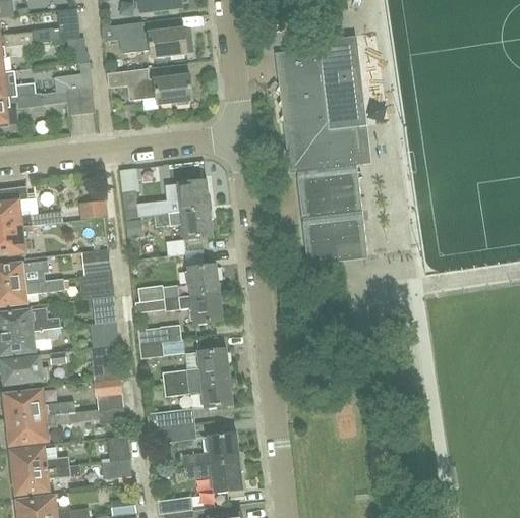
[(99,0),(137,0),(139,11),(181,6),(181,2),(187,1),(187,0),(99,0)]
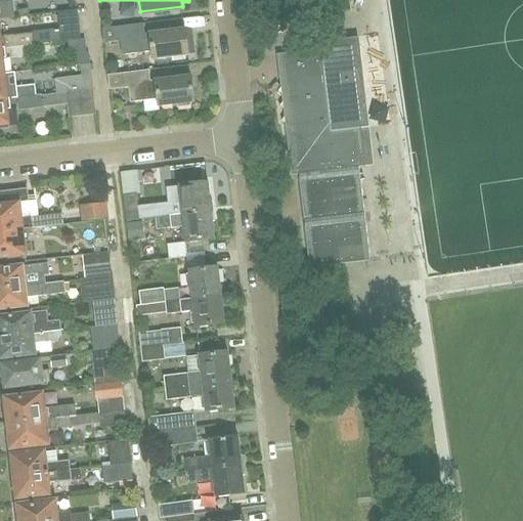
[(151,58),(172,56),(172,59),(184,57),(185,54),(187,54),(187,53),(194,52),(191,29),(184,28),(144,32),(142,22),(102,27),(103,41),(120,39),(121,53),(150,50),(151,58)]
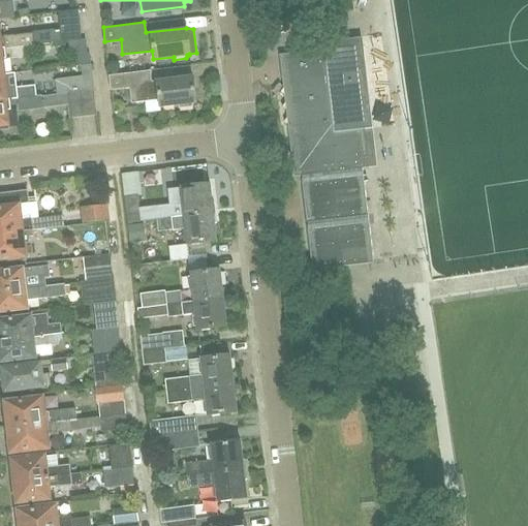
[(0,47),(24,44),(63,39),(62,26),(31,30),(31,31),(0,34),(0,47)]
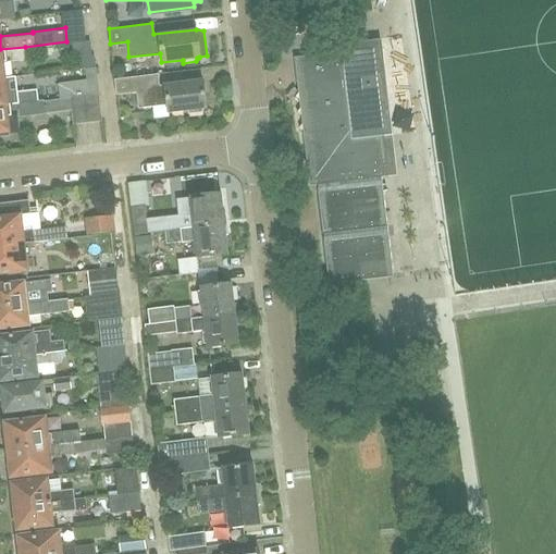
[(385,147),(383,134),(383,133),(391,124),(388,108),(380,101),(386,94),(384,77),(377,71),(383,62),(381,46),(372,39),(372,38),(347,41),(347,42),(342,50),(294,56),(298,91),(295,95),(298,98),(299,107),(297,110),(300,113),(301,122),(298,126),(303,128),(309,184),(317,183),(329,282),(393,274),(381,175),(387,174),(385,147)]
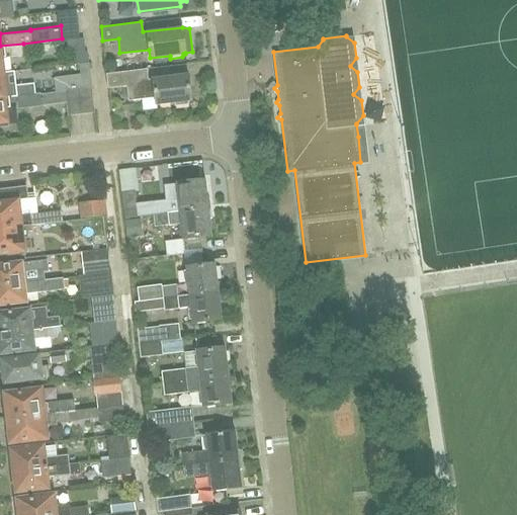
[(73,52),(75,63),(89,61),(87,51),(85,50),(84,37),(67,39),(68,52),(73,52)]
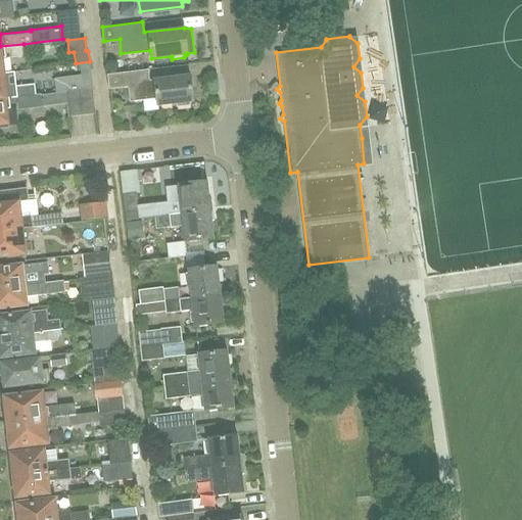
[(0,73),(3,73),(1,56),(5,56),(5,51),(11,50),(11,55),(25,53),(24,44),(0,46),(0,73)]
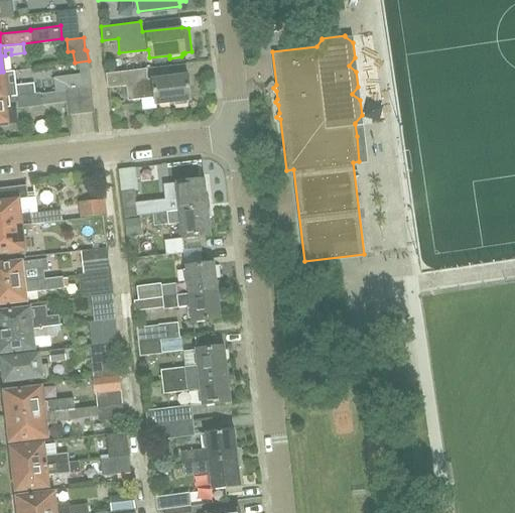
[(53,77),(55,90),(65,89),(82,87),(92,86),(89,60),(75,62),(75,63),(79,63),(80,74),(53,77)]
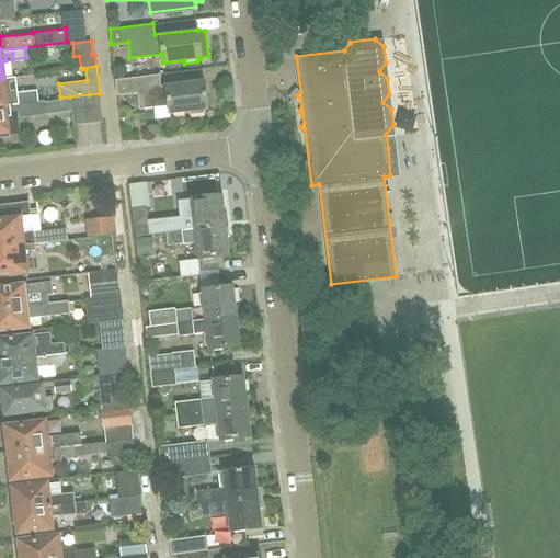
[(169,113),(190,110),(190,114),(204,112),(204,109),(207,109),(204,79),(160,84),(158,73),(115,79),(116,94),(137,92),(139,109),(168,104),(169,113)]
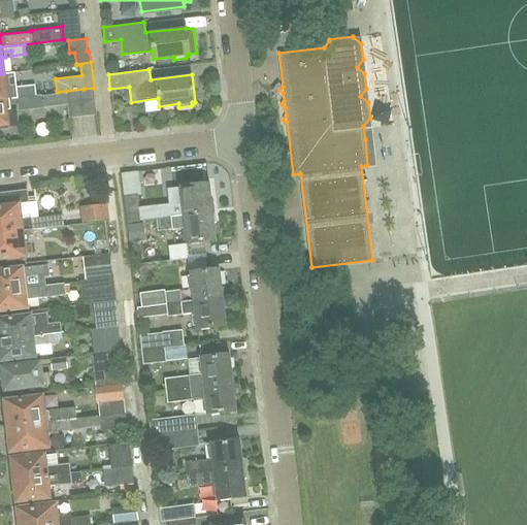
[(5,87),(3,73),(0,73),(0,98),(41,94),(41,93),(35,94),(34,84),(5,87)]
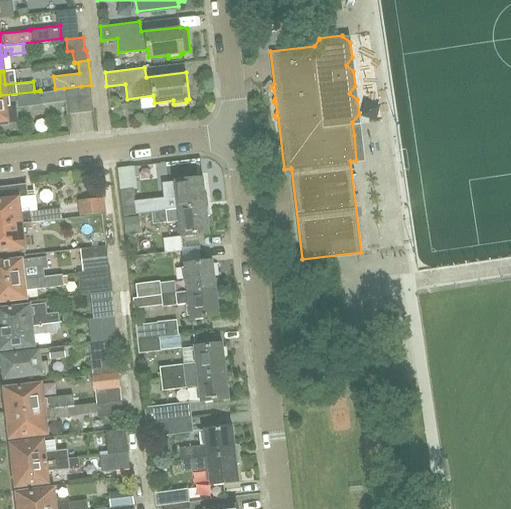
[(81,86),(64,88),(66,112),(93,109),(91,85),(81,86)]
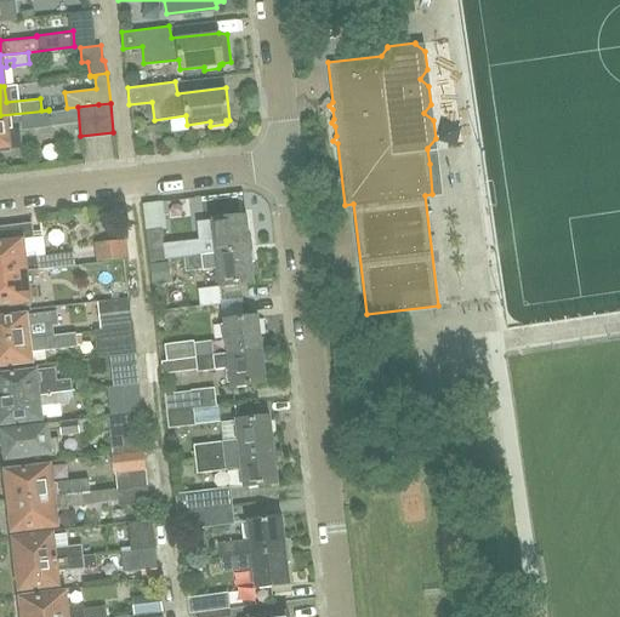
[(50,125),(49,110),(0,115),(0,149),(9,148),(6,126),(11,126),(11,121),(20,120),(21,129),(50,125)]
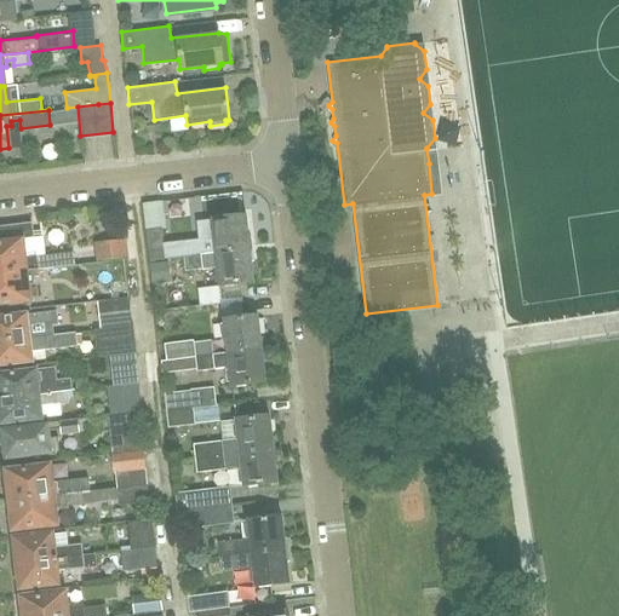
[(165,257),(183,254),(215,251),(250,247),(245,213),(196,219),(198,237),(162,241),(165,257)]
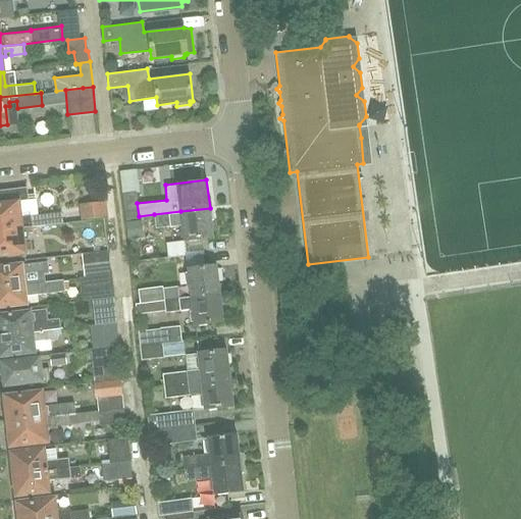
[(0,228),(23,225),(44,223),(62,221),(61,211),(37,213),(35,194),(27,195),(25,188),(0,191),(0,204),(0,228)]
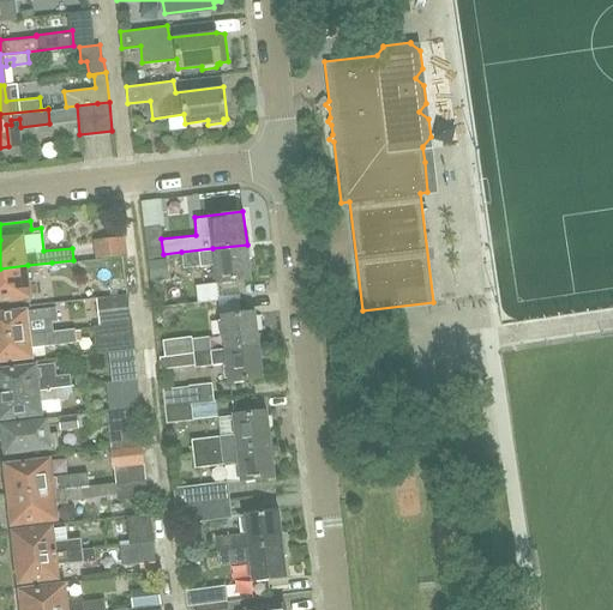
[(146,255),(163,254),(161,239),(160,224),(143,227),(146,255)]
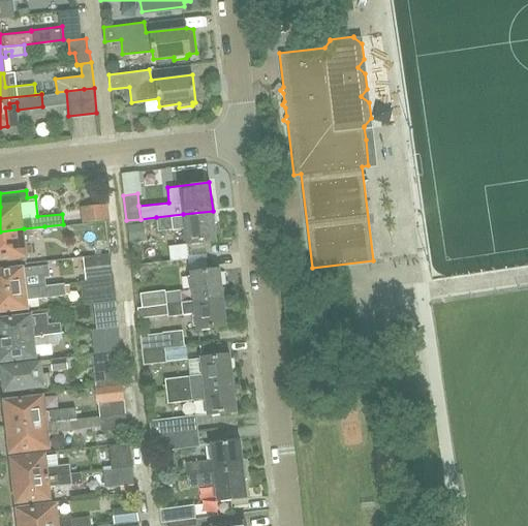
[(79,222),(107,219),(106,205),(78,207),(79,222)]
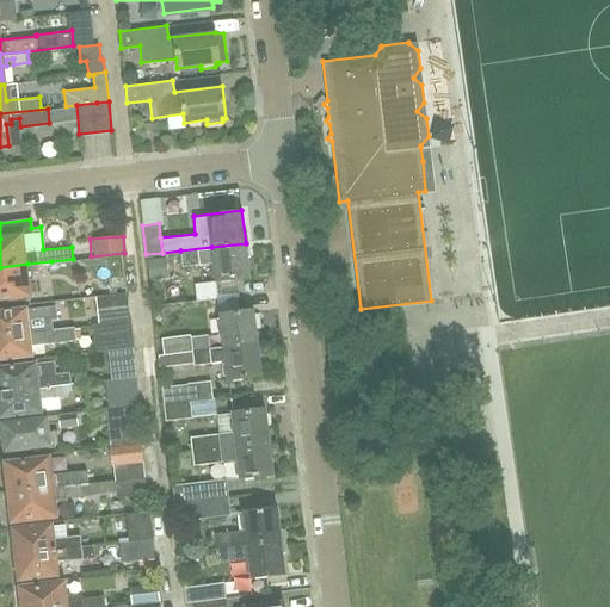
[(246,243),(211,247),(180,251),(182,266),(214,262),(215,280),(250,276),(246,243)]
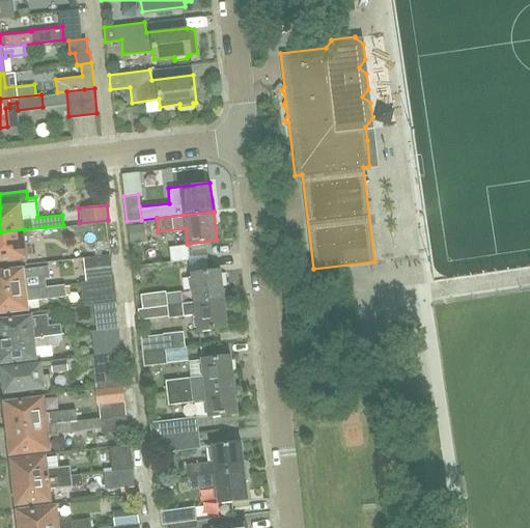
[(128,222),(131,242),(145,240),(143,220),(128,222)]
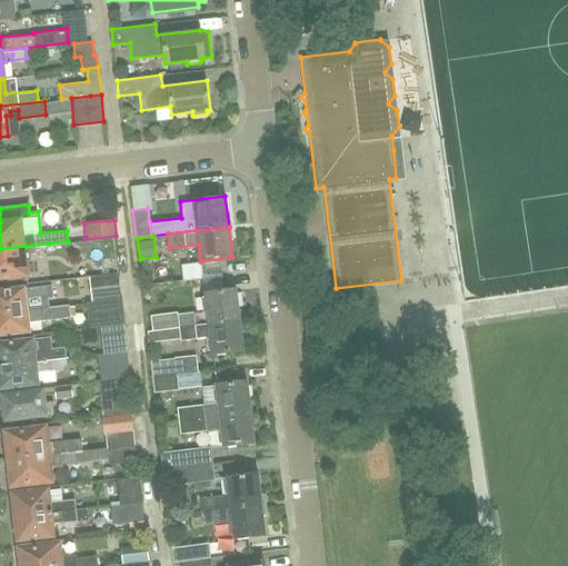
[(27,259),(27,258),(29,258),(27,252),(33,251),(36,257),(49,256),(48,245),(48,244),(26,246),(0,249),(0,278),(8,277),(8,280),(26,278),(23,259),(27,259)]
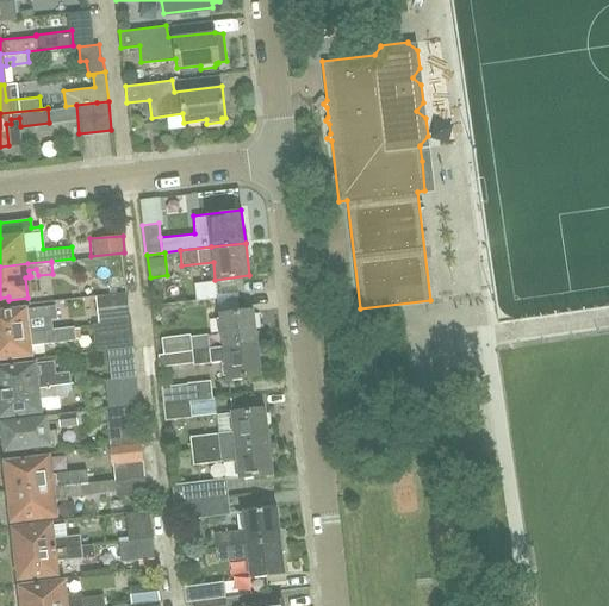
[(130,317),(128,293),(99,297),(101,320),(130,317)]
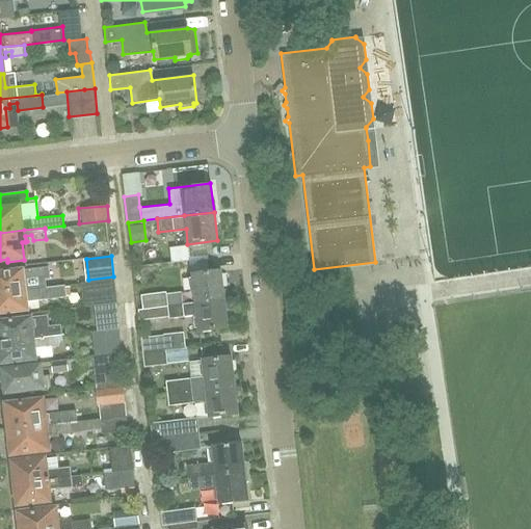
[(47,265),(22,268),(0,270),(0,291),(30,288),(44,286),(43,276),(48,276),(47,265)]
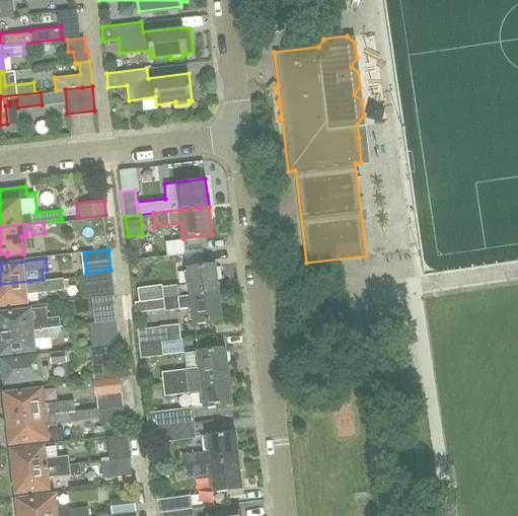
[(186,266),(190,294),(218,290),(215,262),(186,266)]
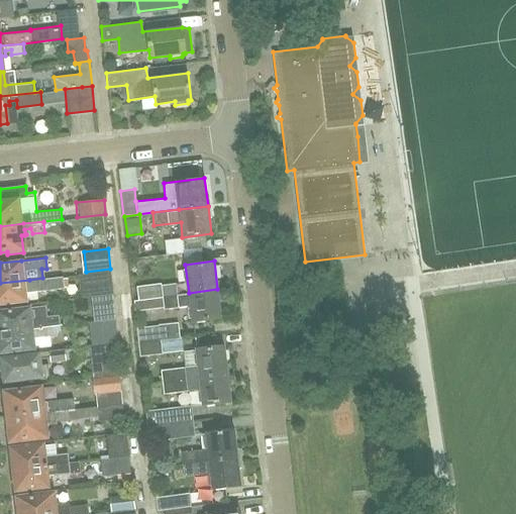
[(113,292),(110,270),(78,274),(81,295),(113,292)]
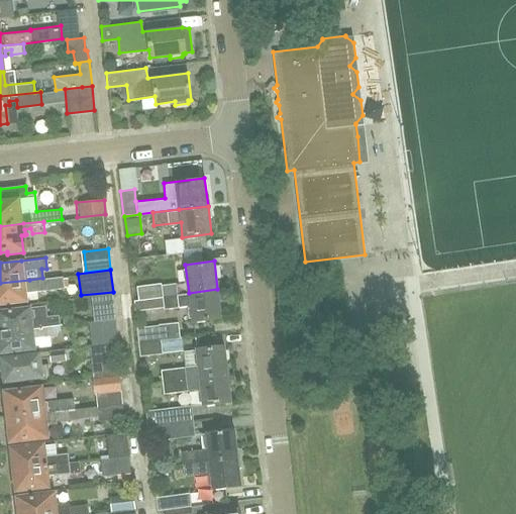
[(64,287),(63,276),(42,278),(29,280),(0,283),(0,303),(26,300),(25,292),(27,292),(27,291),(64,287)]
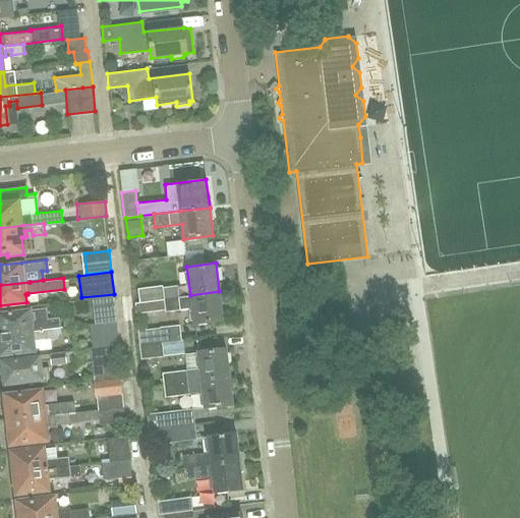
[(163,298),(178,296),(176,284),(162,286),(163,298)]
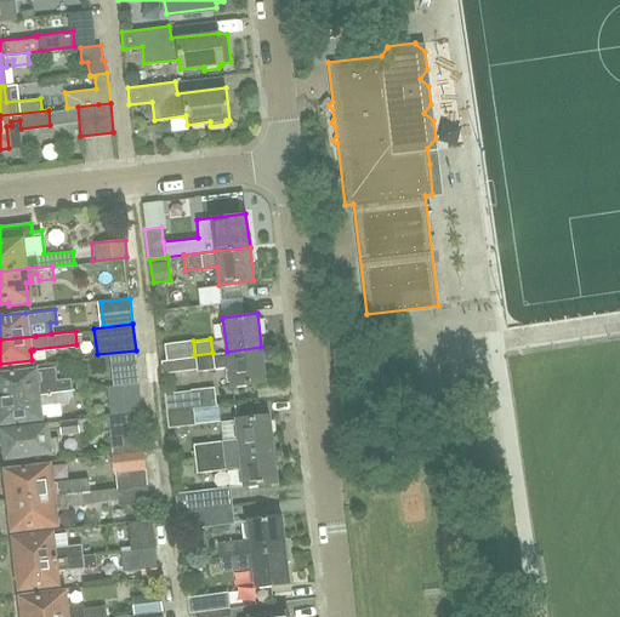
[(161,373),(228,366),(231,386),(266,381),(261,347),(227,352),(212,353),(194,355),(160,359),(161,373)]
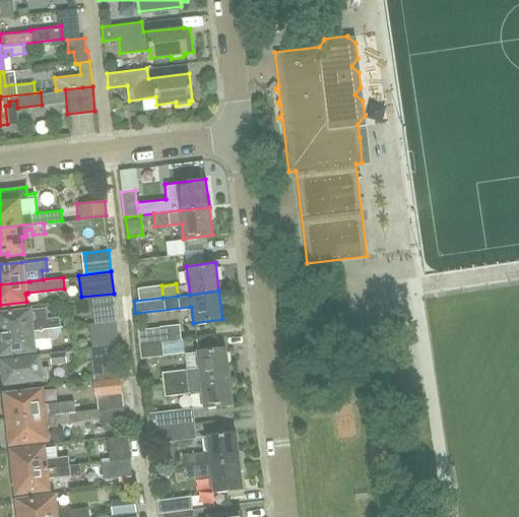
[(115,319),(114,307),(92,309),(94,321),(115,319)]
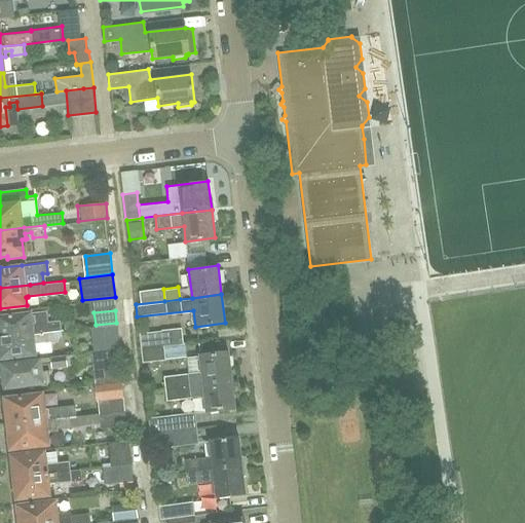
[(0,337),(61,330),(59,320),(46,321),(46,316),(43,316),(43,311),(0,316),(0,337)]
